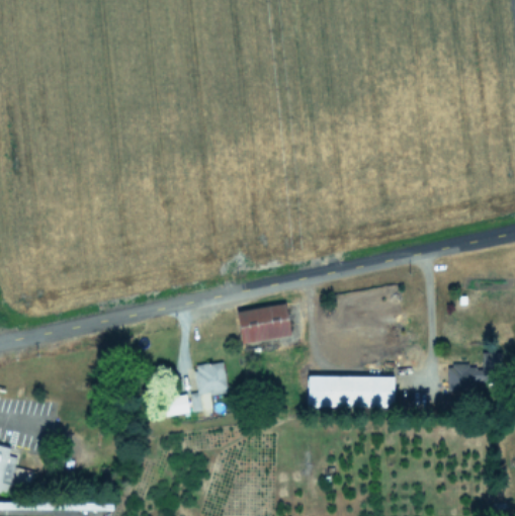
[(291,336),(286,304),(237,312),(243,344),(291,336)]
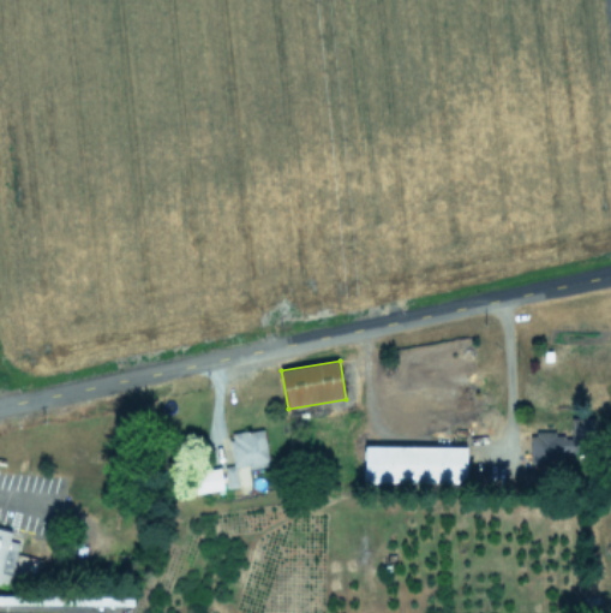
[(227,468),(229,489),(252,487),(251,470),(270,468),(265,430),(231,435),(235,466),(227,468)]
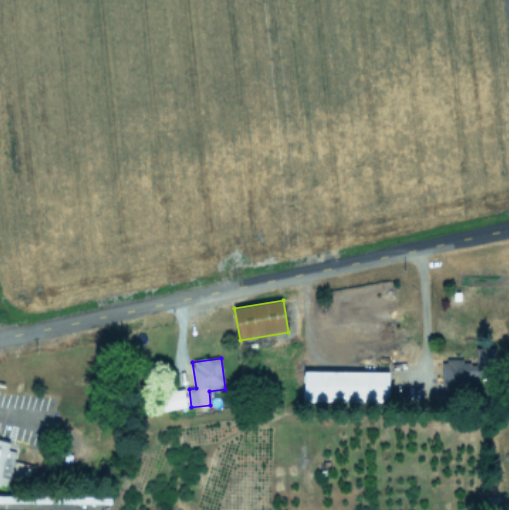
[(477,377),(477,361),(442,362),(443,389),(471,388),(471,377),(477,377)]
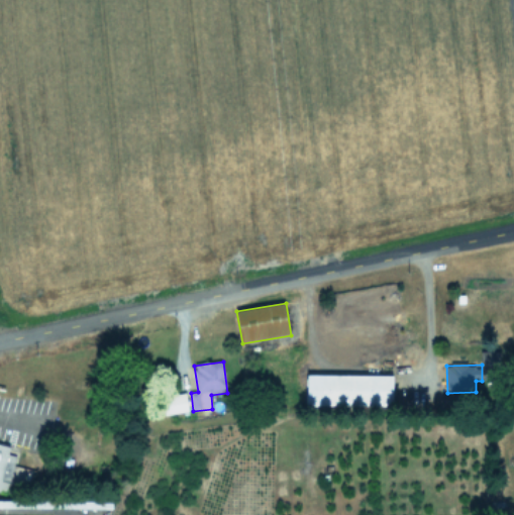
[(393,407),(394,377),(308,376),(307,406),(393,407)]
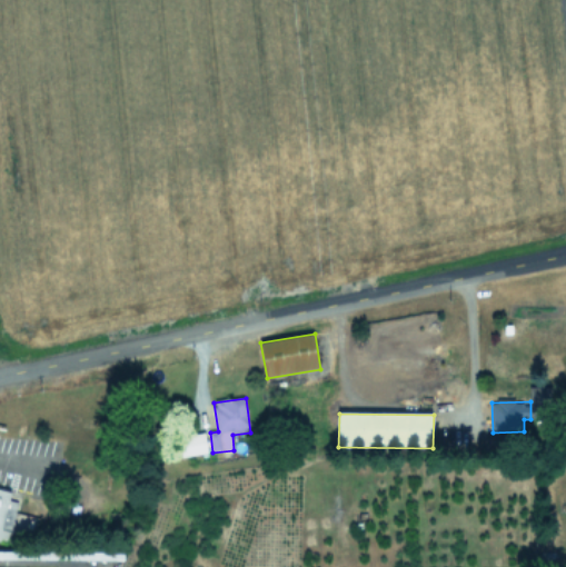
[(181,459),(209,455),(206,434),(178,438),(181,459)]
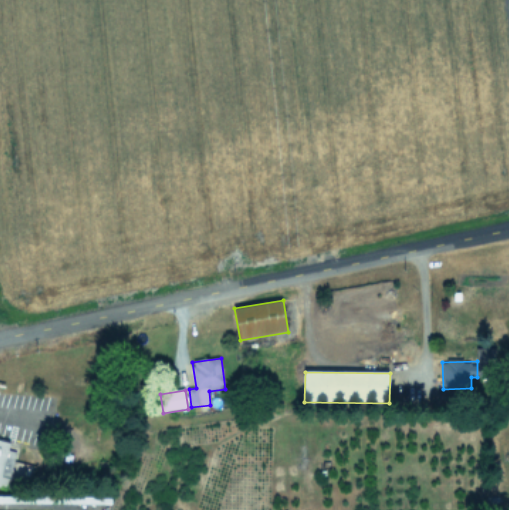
[(0,488),(8,490),(10,478),(33,483),(36,467),(15,462),(17,453),(9,451),(11,443),(0,440),(0,488)]
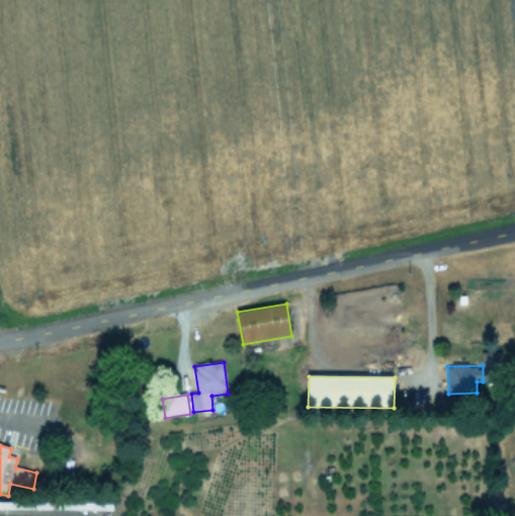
[(95,505),(36,503),(36,510),(95,511),(95,505)]
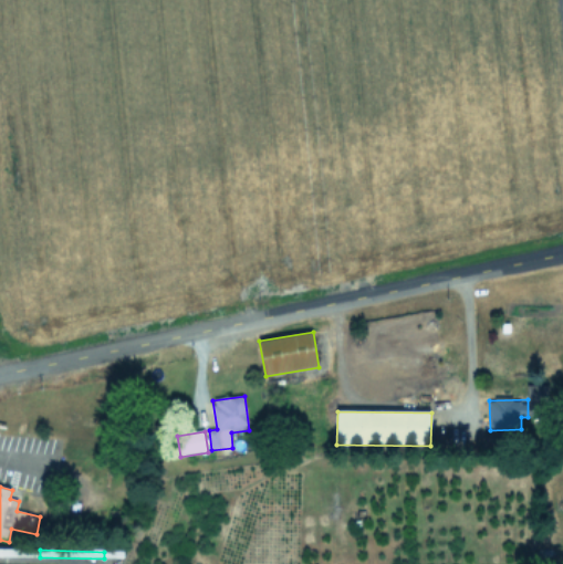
All buildings are outlined.
